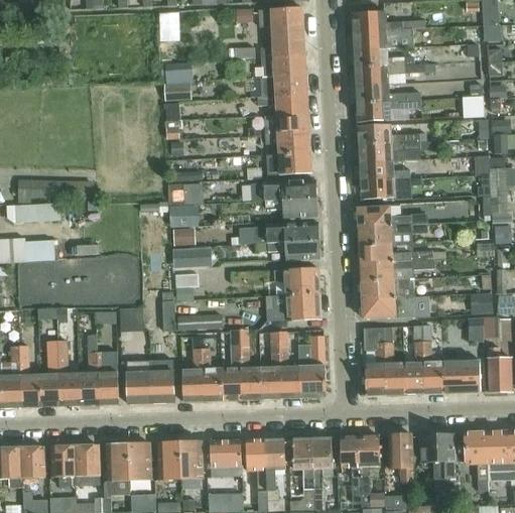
[(103,8),(102,0),(93,0),(94,8),(103,8)]
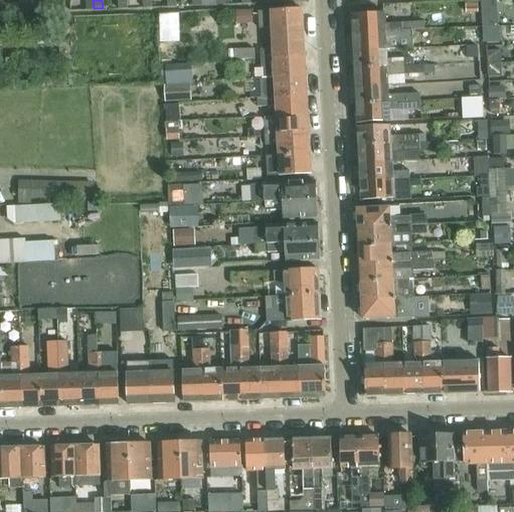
[(498,21),(499,0),(482,0),(482,20),(498,21)]
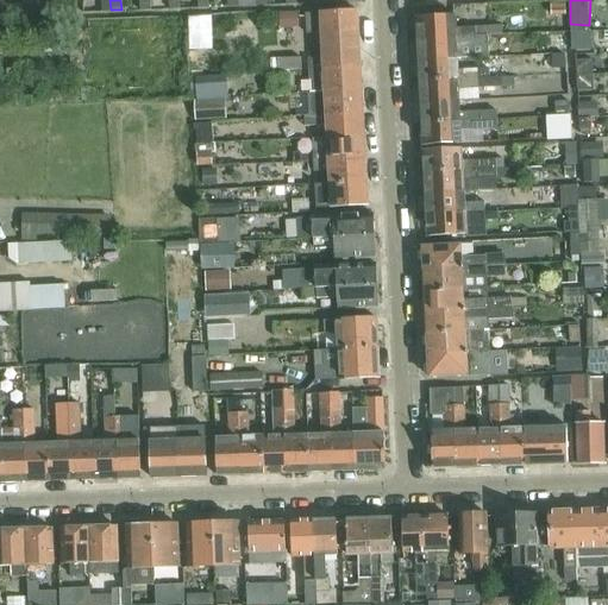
[(564,5),(550,5),(550,14),(564,14),(564,5)]
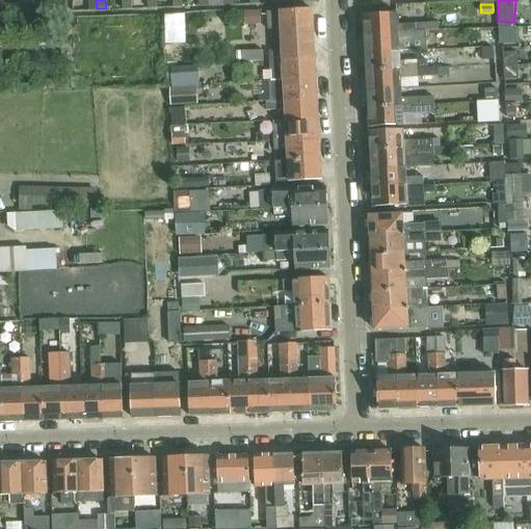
[(315,56),(312,7),(266,10),(267,28),(281,27),(282,49),(268,50),(269,58),(315,56)]
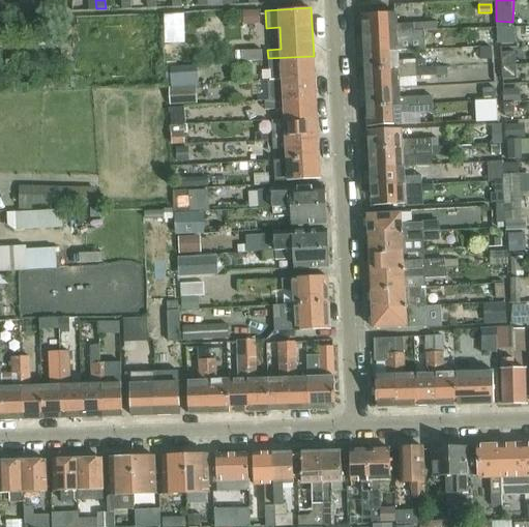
[(261,8),(244,8),(244,21),(261,21),(261,8)]
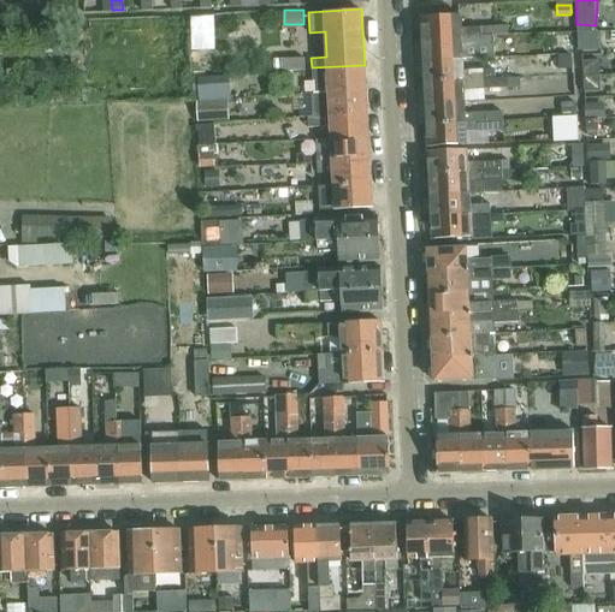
[(507,33),(507,24),(460,27),(460,13),(420,16),(421,37),(496,34),(507,33)]
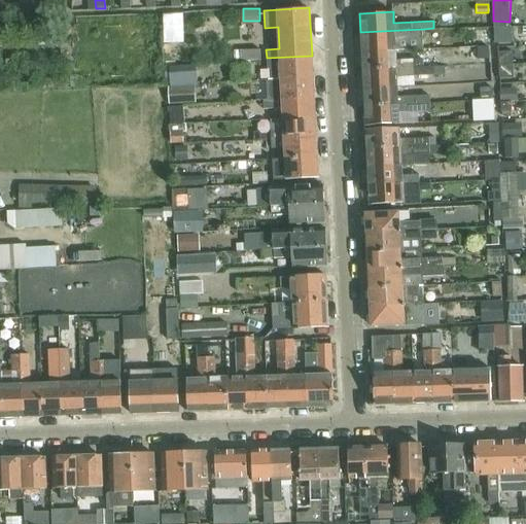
[(163,13),(164,41),(183,40),(182,13),(163,13)]
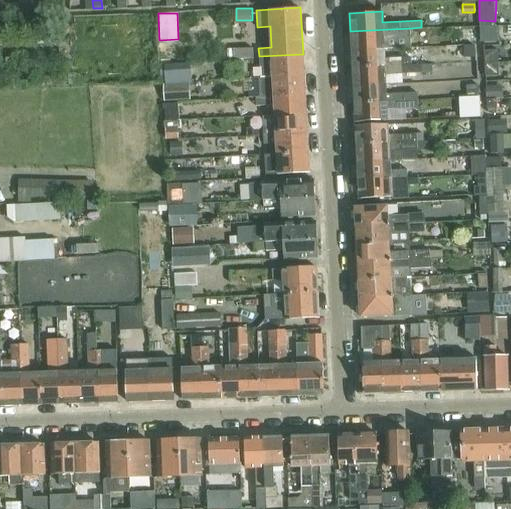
[(472,26),(454,26),(455,45),(463,44),(473,44),(472,26)]
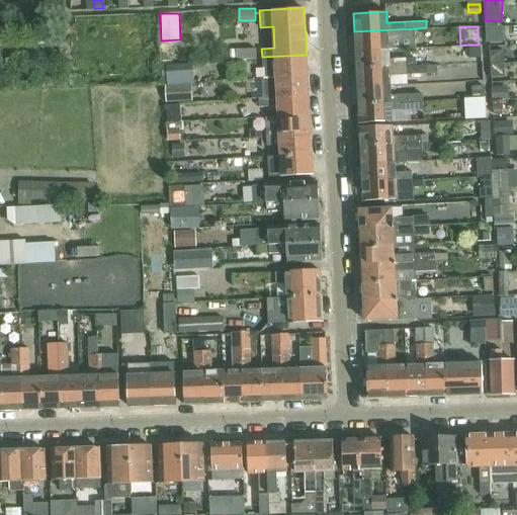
[(418,47),(417,28),(354,31),(355,50),(389,49),(418,47)]
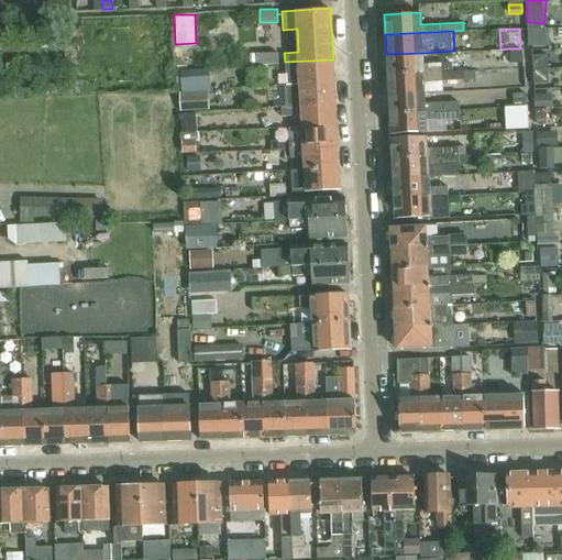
[(521,62),(521,48),(520,48),(509,48),(500,50),(456,52),(456,61),(510,58),(510,62),(521,62)]
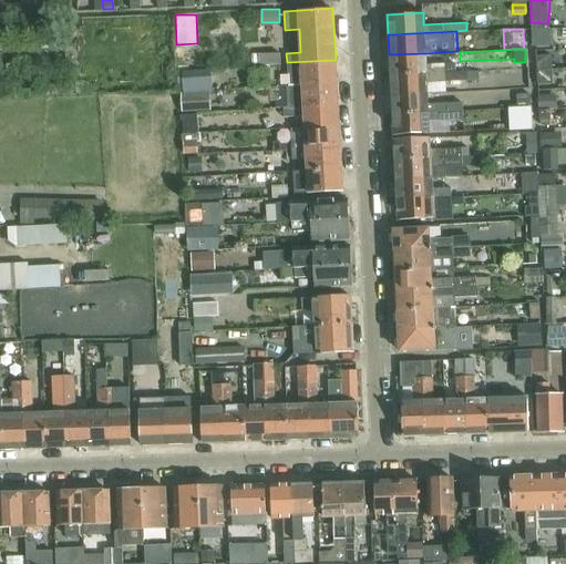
[(279,51),(257,52),(258,63),(280,62),(279,51)]
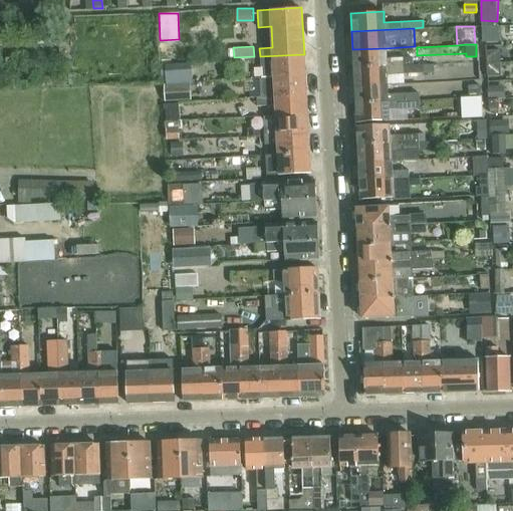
[(412,64),(412,56),(386,57),(386,48),(352,49),(352,67),(412,64)]
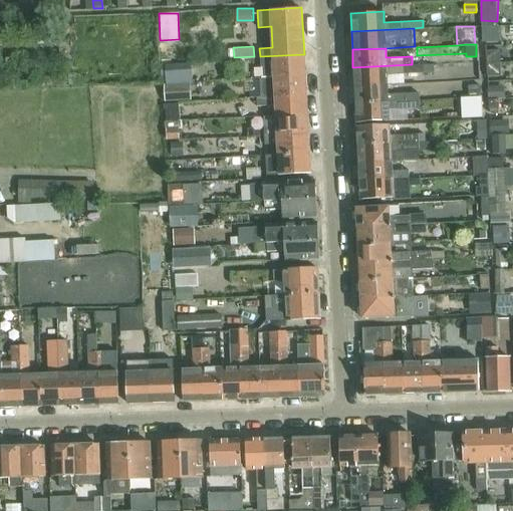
[(496,61),(495,48),(485,49),(486,62),(496,61)]
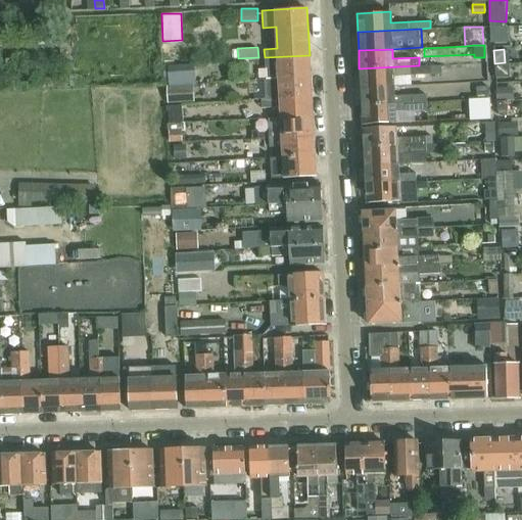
[(311,75),(310,55),(265,57),(265,66),(266,66),(267,77),(311,75)]
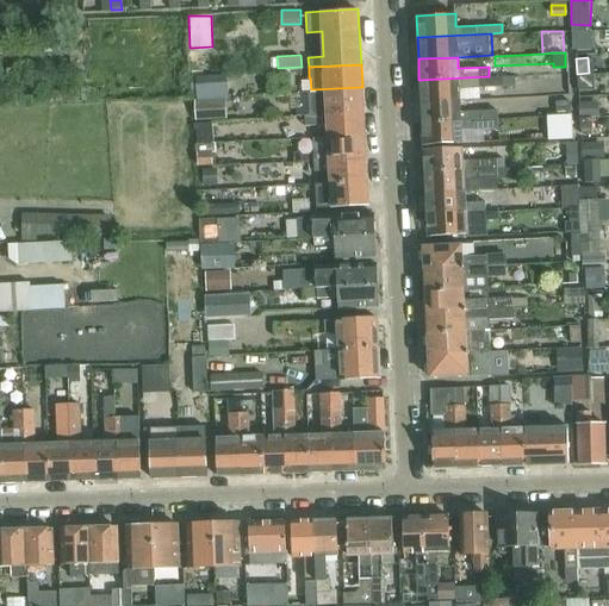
[(196,95),(228,93),(225,72),(194,74),(196,95)]
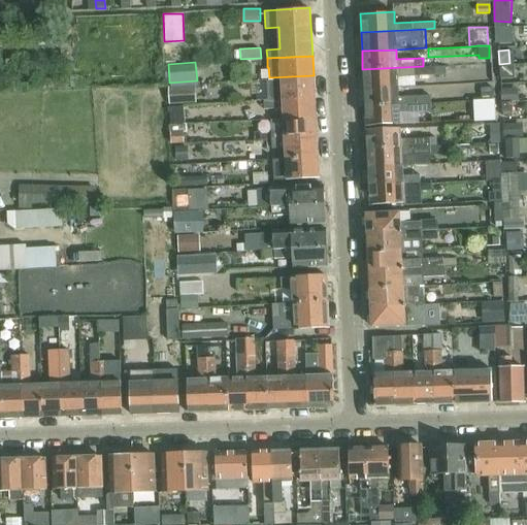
[(511,76),(509,63),(499,64),(500,77),(511,76)]
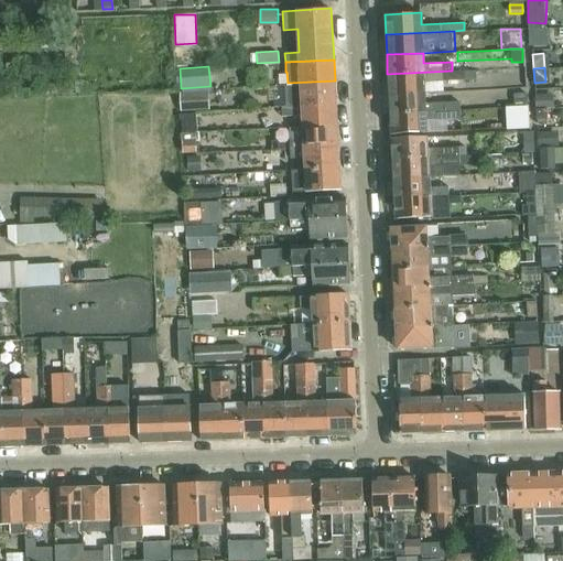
[(425,92),(424,81),(465,78),(465,69),(452,71),(387,74),(388,93),(425,92)]
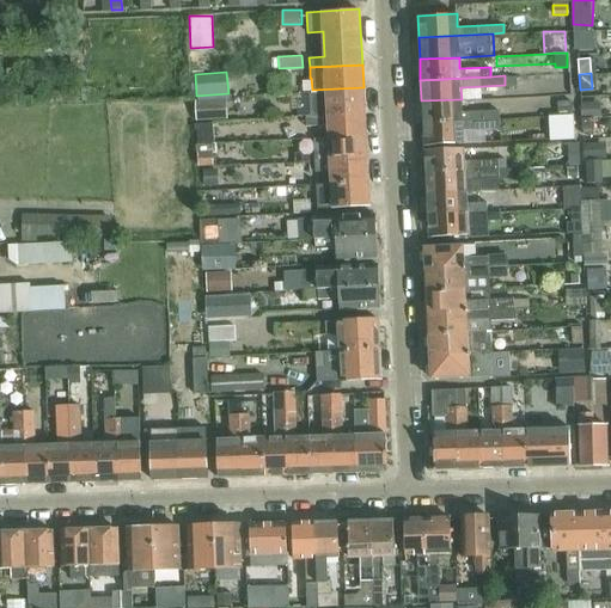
[(515,75),(505,75),(505,85),(515,84),(515,75)]
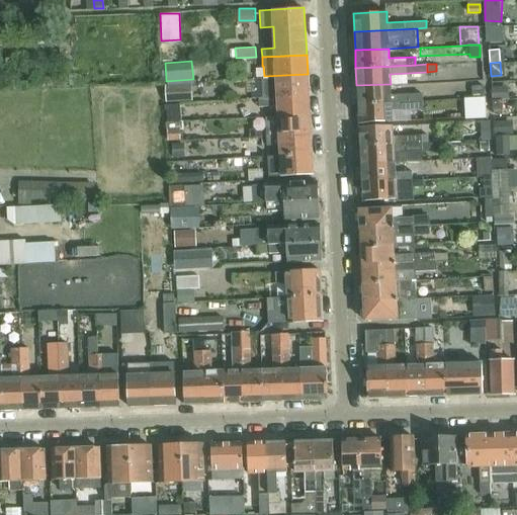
[(308,74),(264,76),(262,76),(264,96),(309,94),(308,74)]
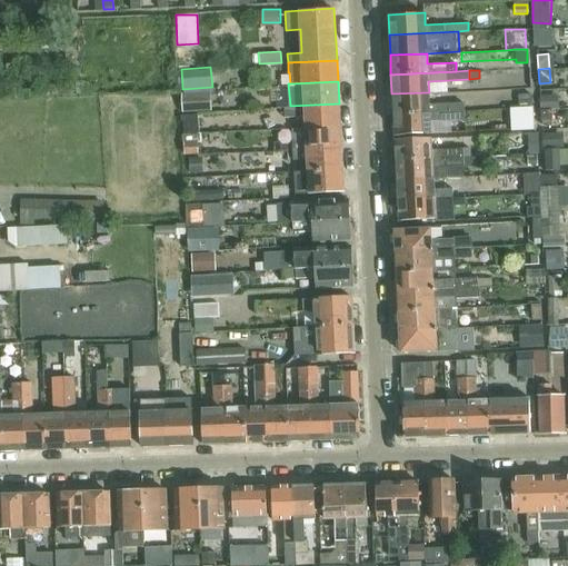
[(210,91),(180,93),(181,111),(211,109),(210,91)]
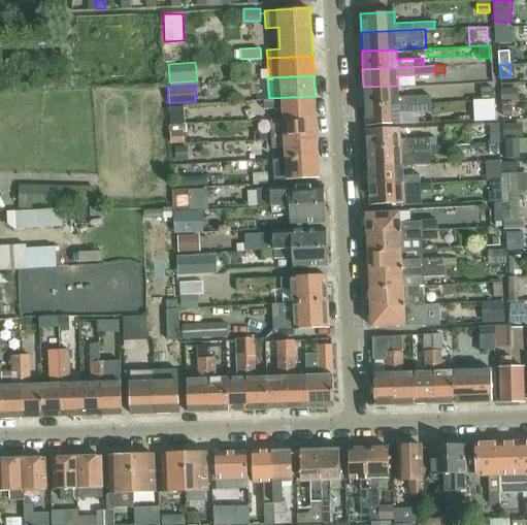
[(398,96),(398,86),(363,87),(364,105),(430,102),(430,94),(398,96)]
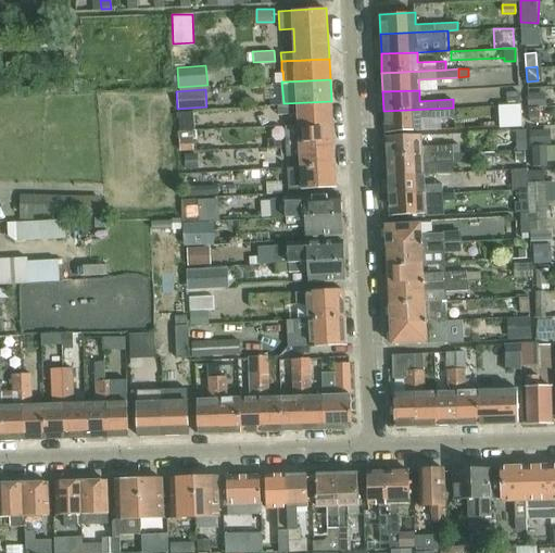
[(506,122),(517,123),(519,95),(508,95),(506,122)]
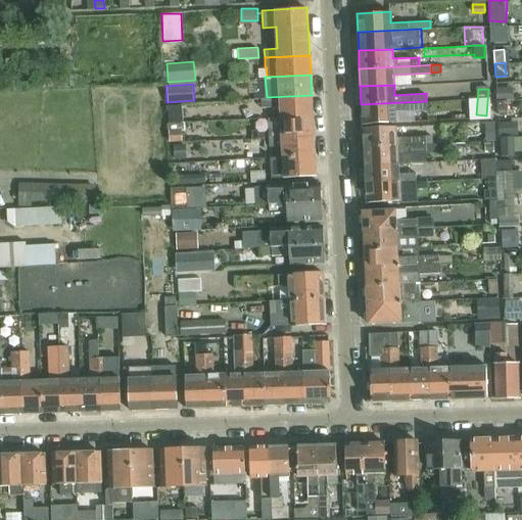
[(313,114),(312,95),(267,97),(261,97),(262,107),(279,105),(280,115),(313,114)]
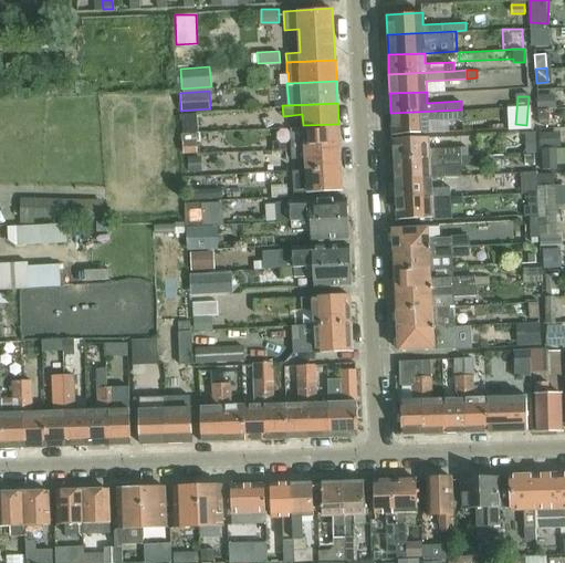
[(550,122),(548,107),(537,108),(539,123),(550,122)]
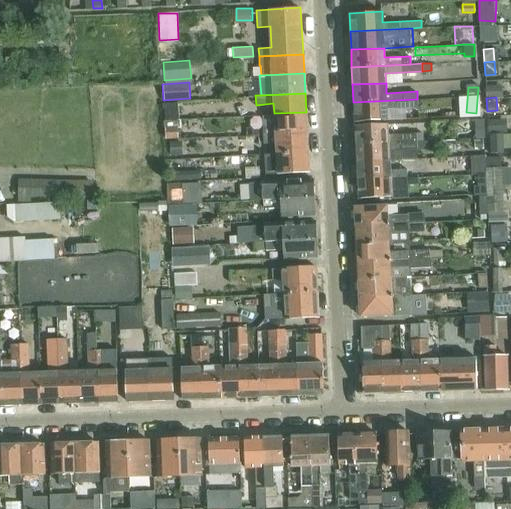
[(388,119),(387,108),(418,107),(417,99),(353,102),(354,121),(388,119)]
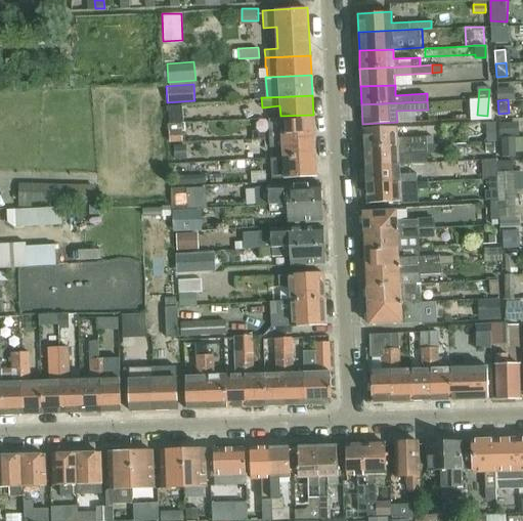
[(182,122),(182,107),(181,103),(166,104),(166,111),(168,111),(168,122),(182,122)]
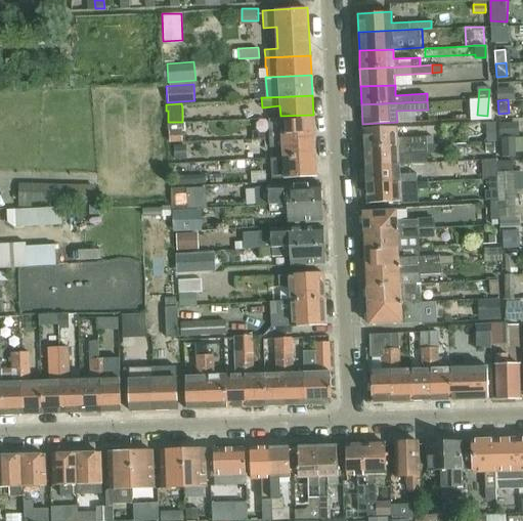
[(280,116),(267,117),(268,128),(269,136),(314,134),(313,115),(280,116)]
